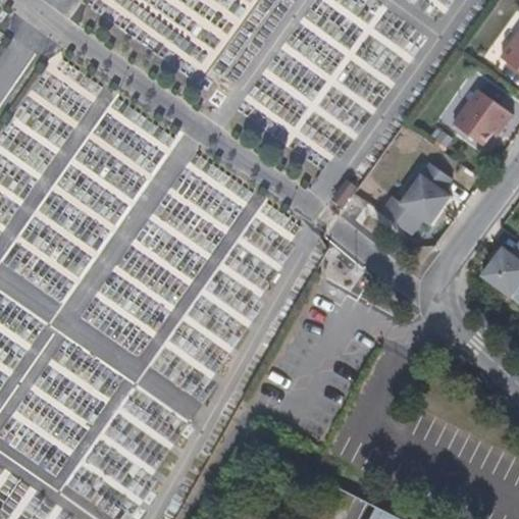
[(518,28),(499,57),(518,71),(518,28)]
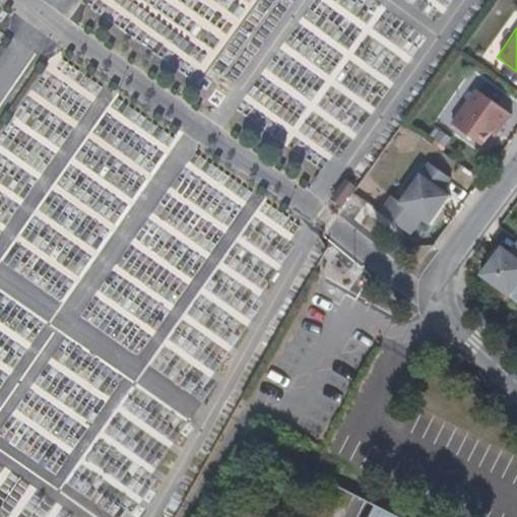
[(510,113),(474,88),(449,123),(479,144),(489,131),(494,135),(510,113)]
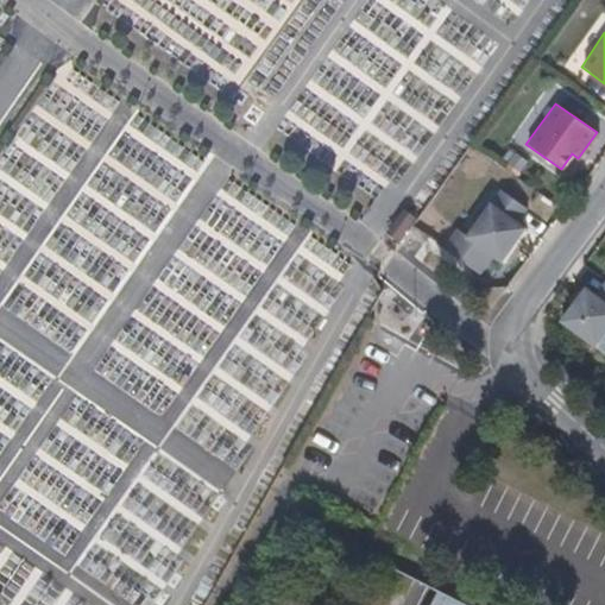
[(466,235),(455,228),(442,249),(478,273),(491,256),(500,262),(524,227),(516,221),(524,207),(499,189),(466,235)]
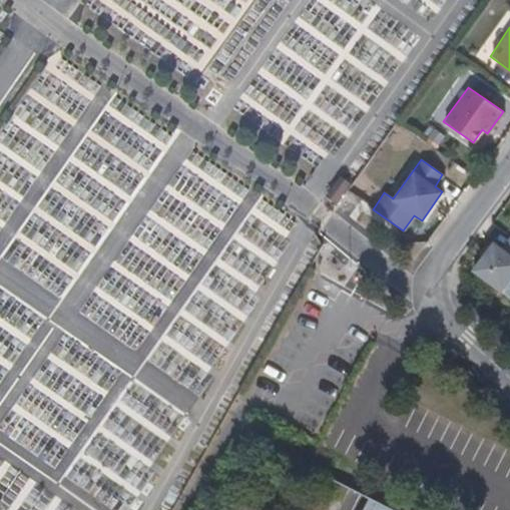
[(509,234),(501,247),(492,242),(472,271),(501,293),(509,280),(509,234)]
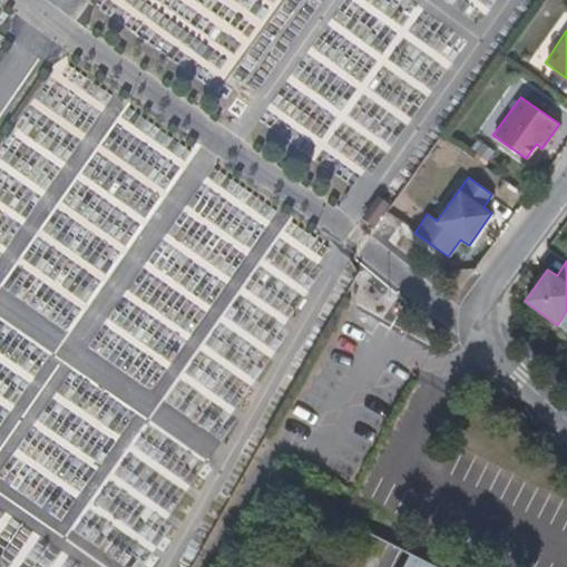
[(447,566),(420,554),(413,566),(447,566)]
